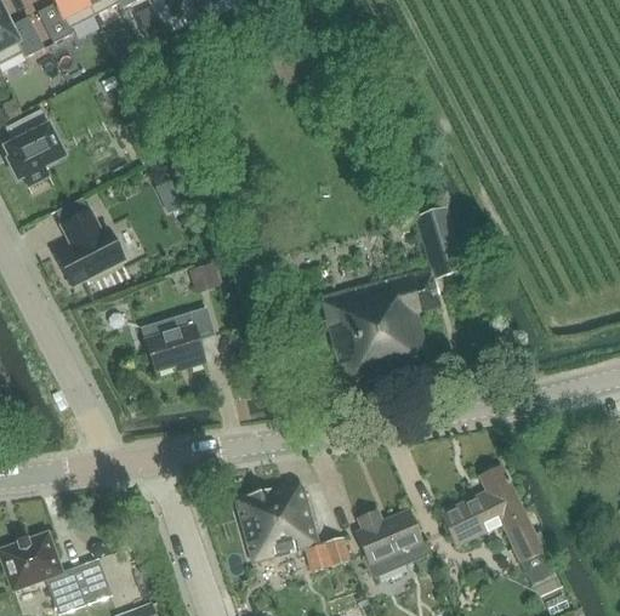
[(96,13),(89,0),(56,0),(57,1),(39,10),(55,41),(74,32),(72,26),(96,13)]
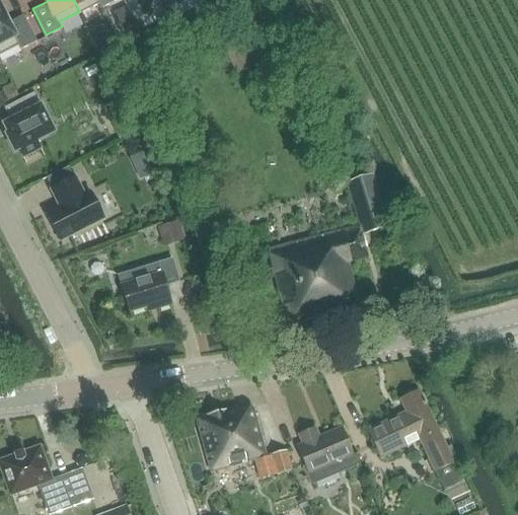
[(74,0),(80,11),(100,1),(102,5),(113,0),(74,0)]
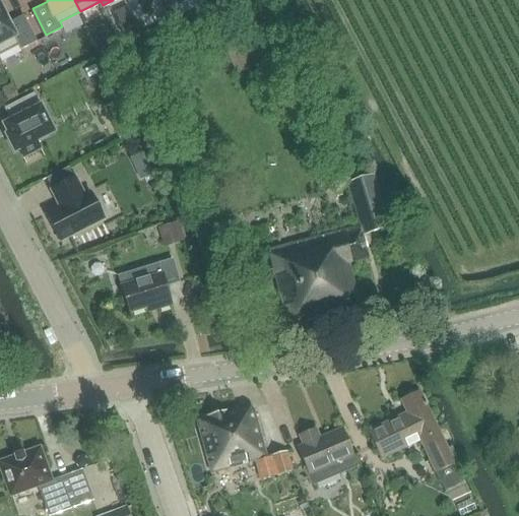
[(182,12),(175,0),(161,0),(171,18),(182,12)]
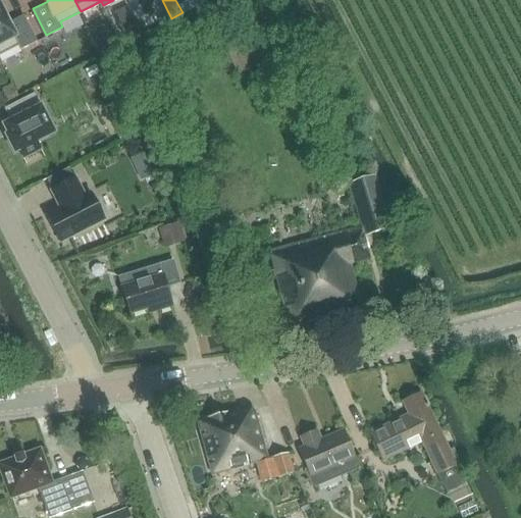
[(0,2),(0,52),(19,43),(21,47),(38,39),(24,12),(9,20),(0,2)]
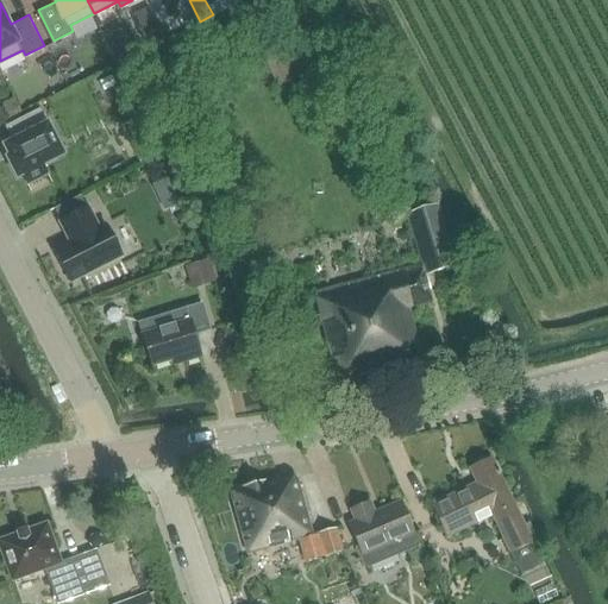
[(14,137),(4,143),(8,151),(10,153),(7,155),(18,176),(24,172),(27,180),(48,170),(43,163),(64,152),(48,120),(46,121),(39,107),(7,124),(14,137)]
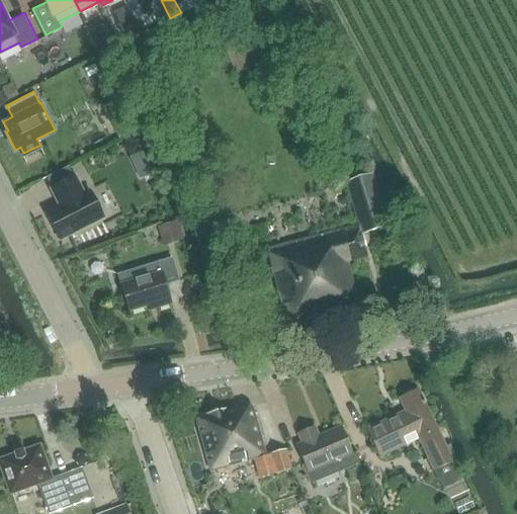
[(60,203),(47,210),(60,238),(104,216),(91,188),(85,191),(76,173),(51,186),(60,203)]
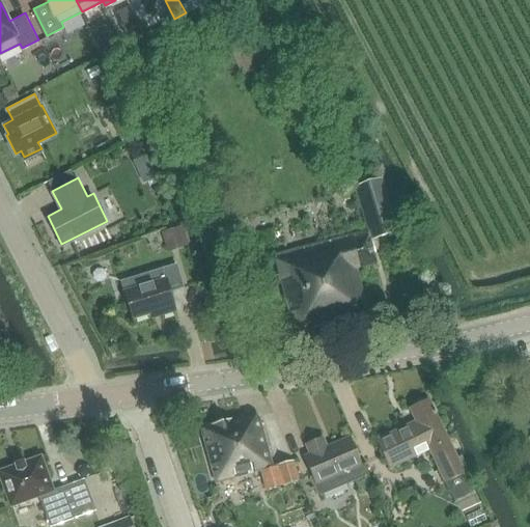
[(356,266),(375,260),(369,237),(397,228),(382,177),(379,178),(355,186),(367,228),(275,251),(296,331),(350,317),(349,311),(366,307),(356,266)]
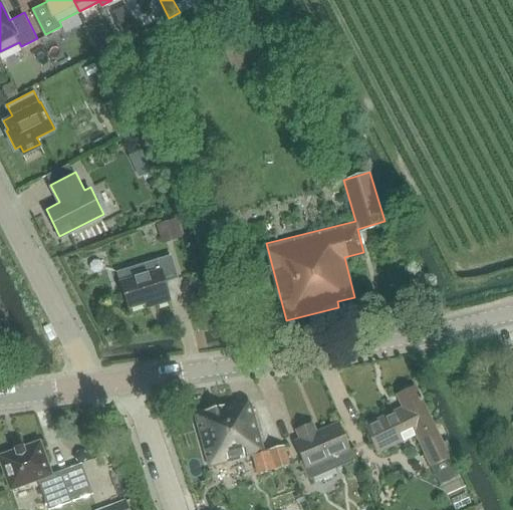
[(165,279),(178,275),(171,254),(117,270),(129,306),(157,298),(158,302),(170,298),(165,279)]
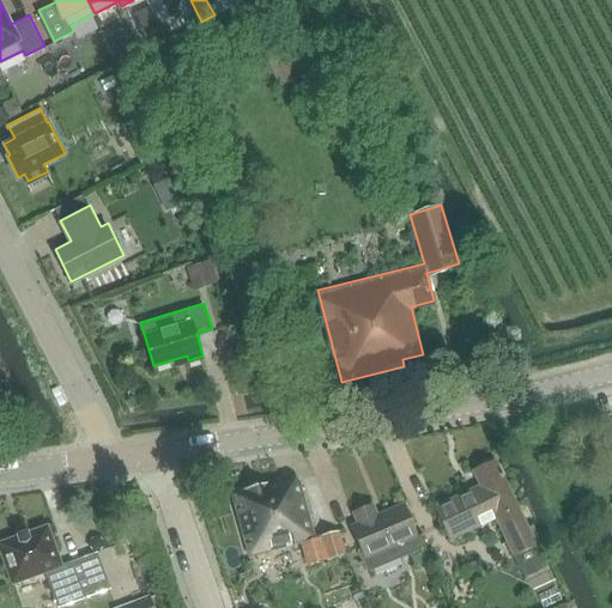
[(478,484),(434,505),(449,539),(495,516),(501,527),(514,554),(535,543),(522,516),(494,457),(471,468),(478,484)]
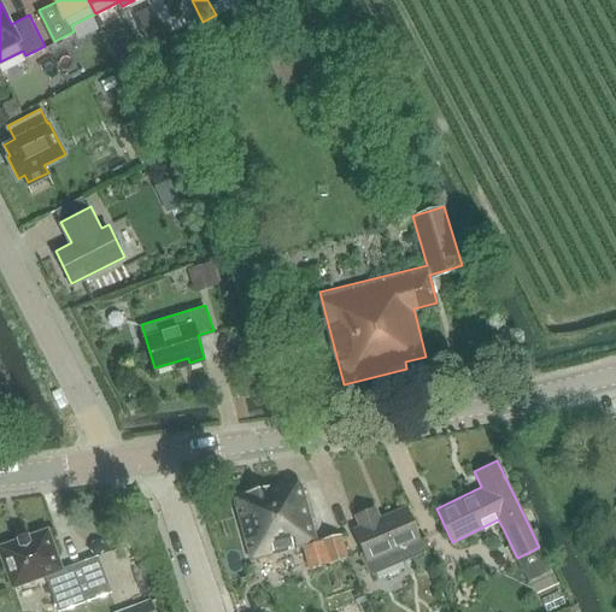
[(251,558),(285,548),(294,581),(276,586),(279,596),(263,600),(265,611),(377,611),(351,555),(344,531),(315,540),(298,481),(280,486),(279,481),(233,494),(251,558)]
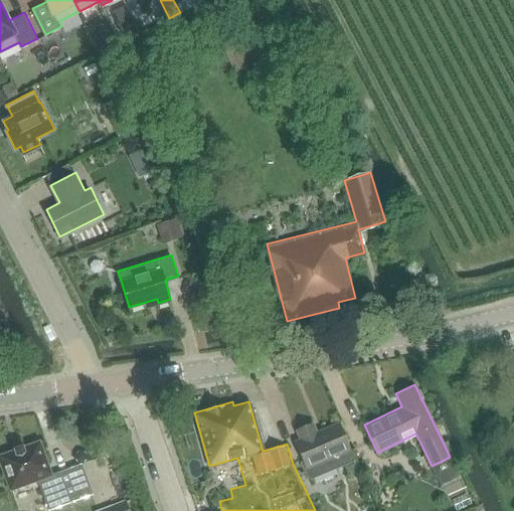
[(301,438),(296,440),(308,468),(312,477),(355,459),(350,449),(339,422),(319,431),(314,420),(311,422),(308,420),(300,423),(299,428),(297,429),(301,438)]
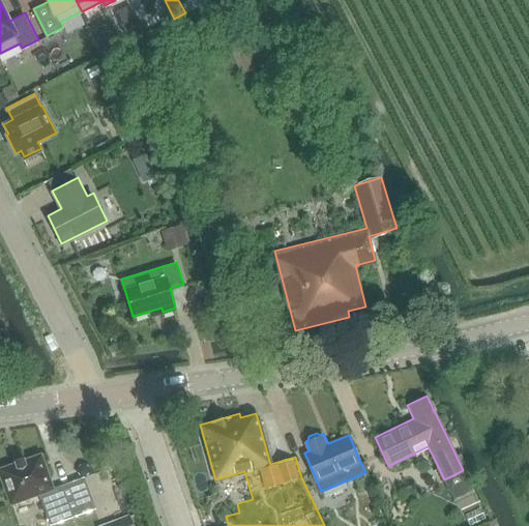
[(13,464),(0,468),(0,481),(8,504),(38,494),(48,519),(49,524),(94,507),(92,502),(83,476),(52,488),(39,455),(22,461),(22,459),(12,463),(13,464)]
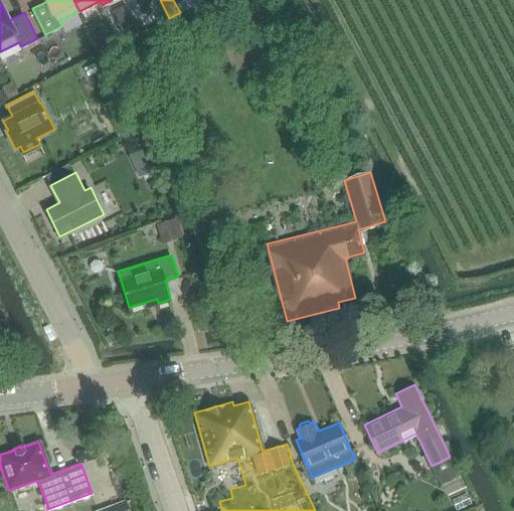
[(130,510),(126,499),(96,510),(130,510)]
